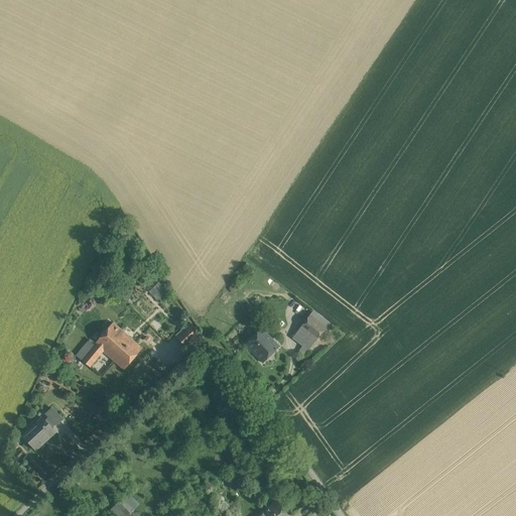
[(158,282),(149,290),(157,299),(166,291),(158,282)]
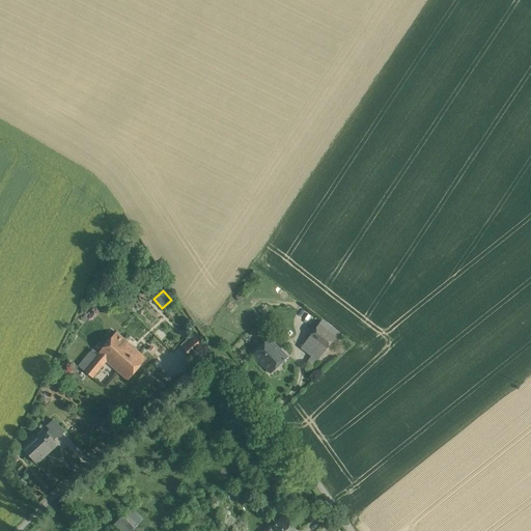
[(335,337),(319,324),(309,337),(326,351),(335,337)]
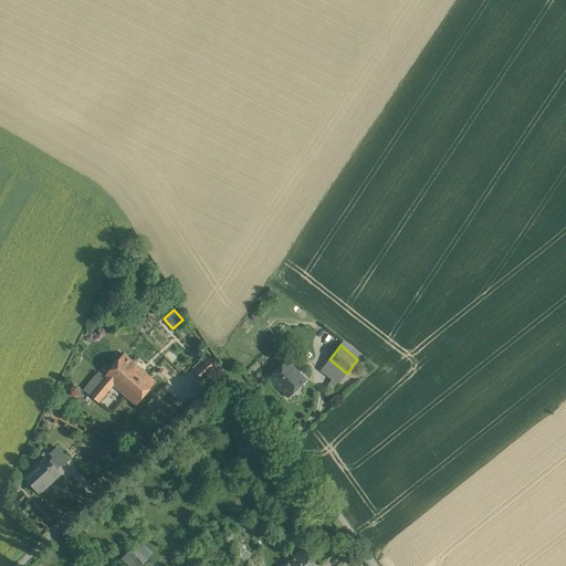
[(158,385),(128,357),(91,397),(100,405),(116,388),(137,407),(158,385)]
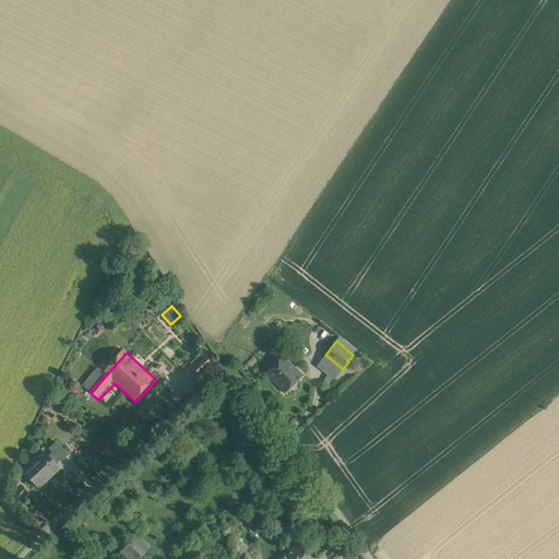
[(205,355),(192,367),(201,376),(213,365),(205,355)]
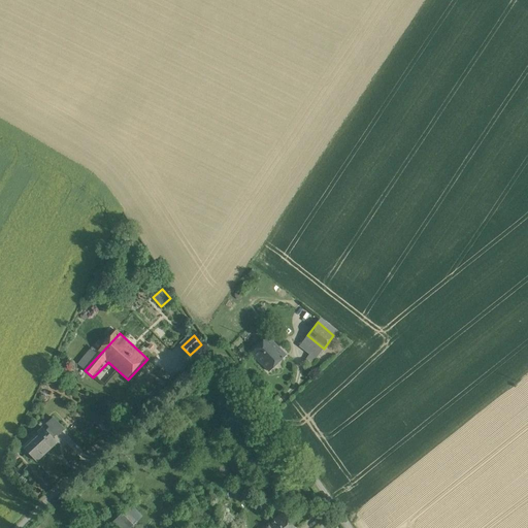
[(324,349),(307,335),(299,345),(316,359),(324,349)]
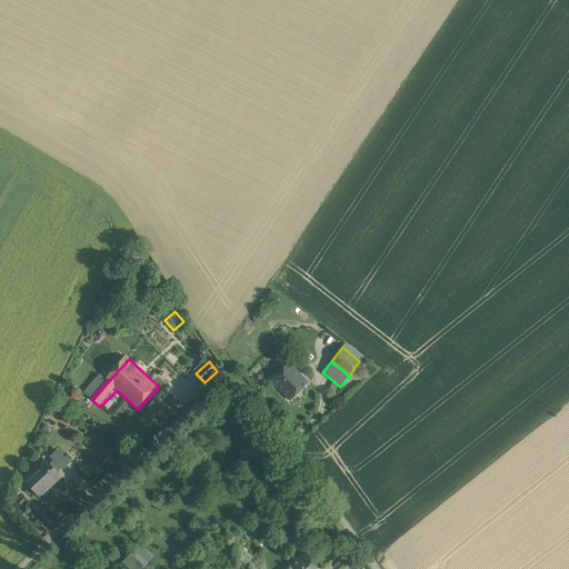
[(289,362),(270,380),(290,400),(308,382),(289,362)]
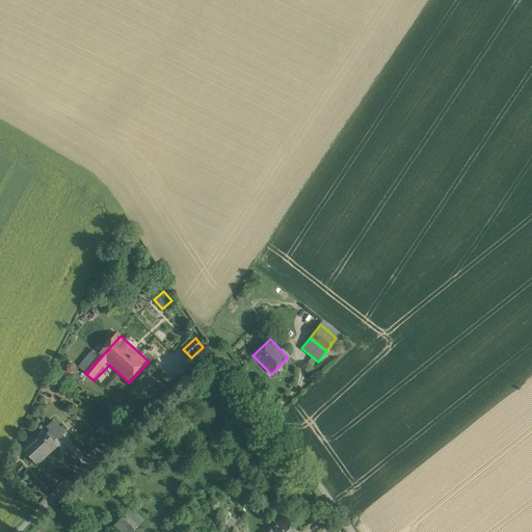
[(64,431),(54,420),(47,427),(50,429),(56,436),(57,437),(64,431)]
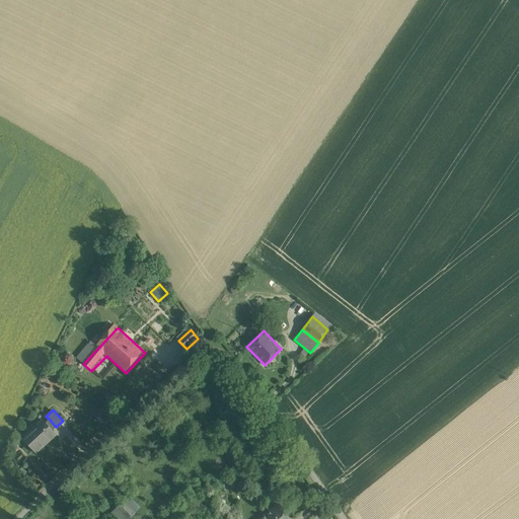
[(42,421),(35,426),(38,429),(24,441),(33,451),(47,439),(49,442),(55,436),(50,430),(55,426),(49,419),(44,424),(42,421)]
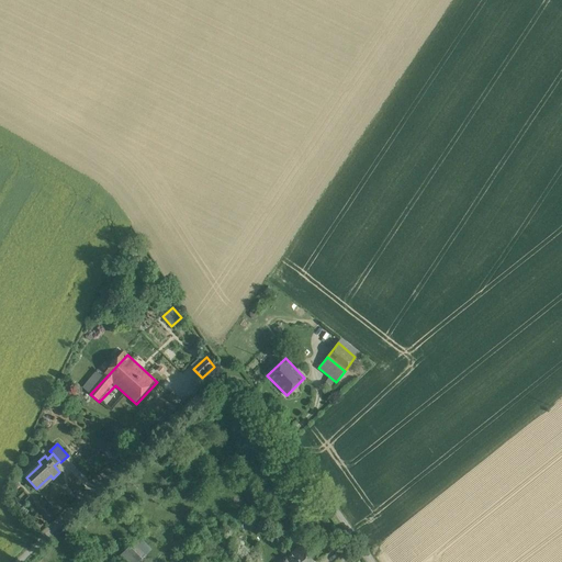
[(139,538),(121,557),(126,561),(138,561),(152,549),(139,538)]
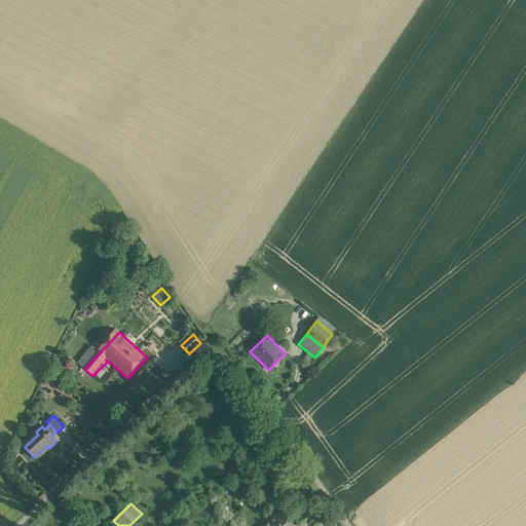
[(294,525),(284,511),(263,525),(294,525)]
